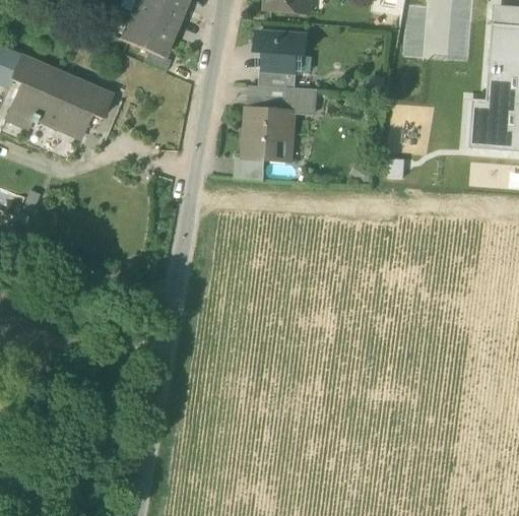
[(121,0),(117,10),(134,17),(140,0),(121,0)]
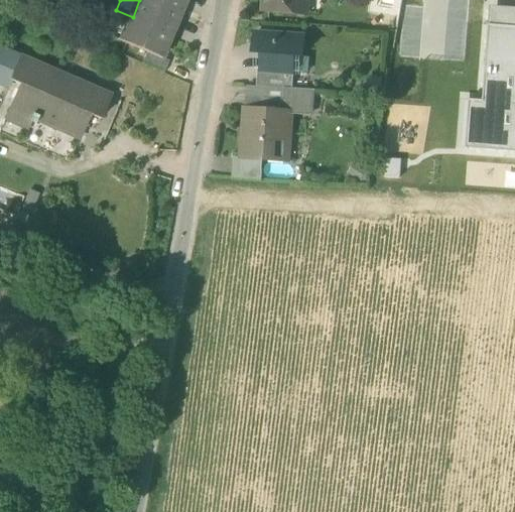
[(139,0),(133,17),(169,32),(178,10),(154,0),(139,0)]
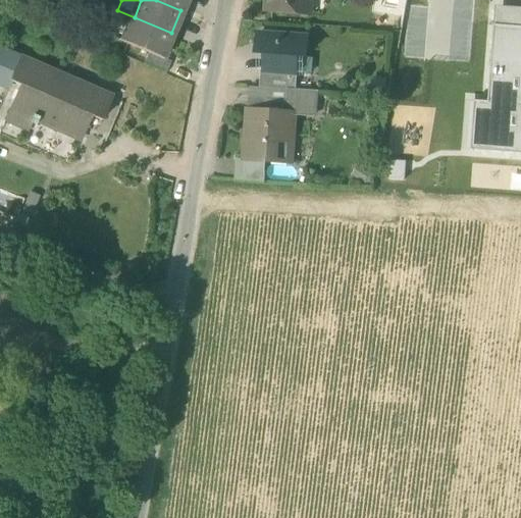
[(156,0),(180,10),(185,0),(156,0)]
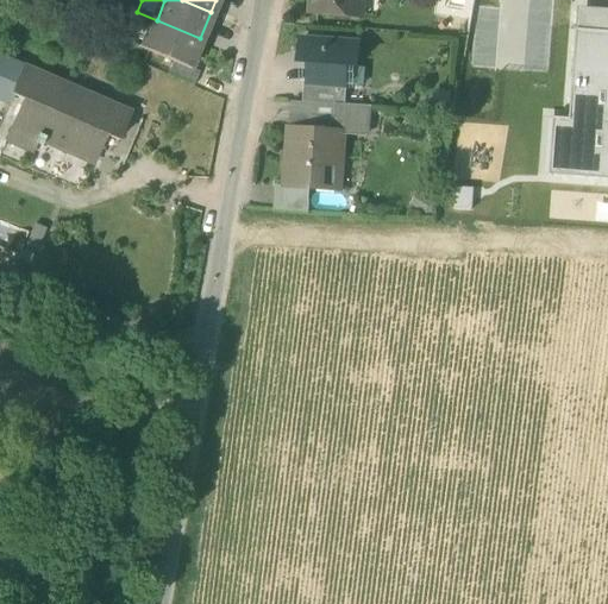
[(311,0),(311,7),(356,11),(357,0),(311,0)]
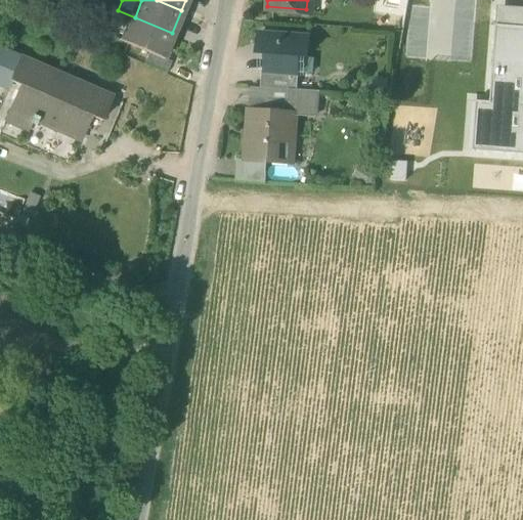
[(522,10),(496,9),(489,99),(476,97),(475,99),(472,146),(472,147),(522,150),(522,10)]
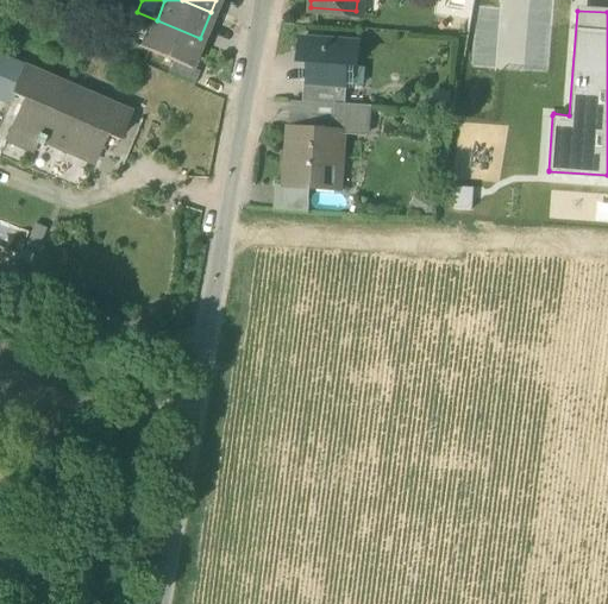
[(157,20),(137,12),(126,38),(146,46),(157,20)]
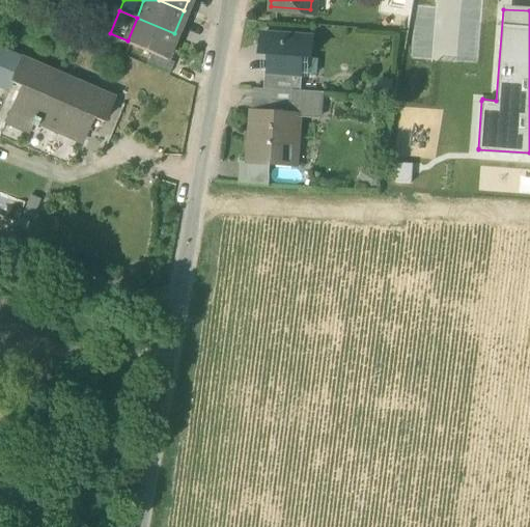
[(165,55),(174,33),(137,18),(128,40),(150,50),(165,56),(165,55)]
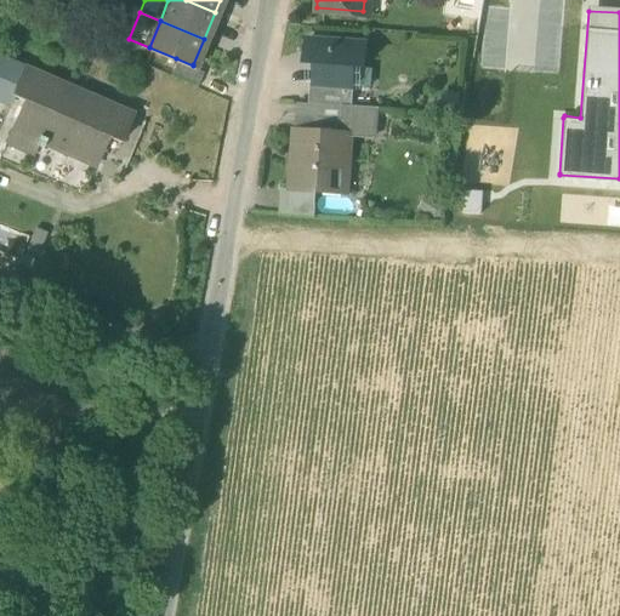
[(307,36),(306,50),(312,50),(312,61),(316,61),(314,80),(314,81),(351,84),(351,83),(352,78),(353,63),(363,64),(364,40),(307,36)]
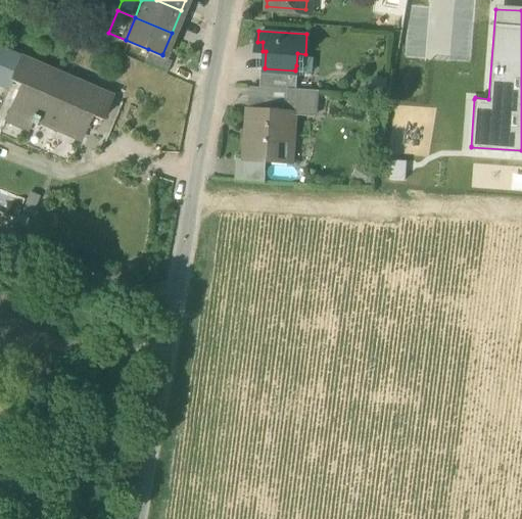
[(0,82),(6,85),(9,78),(19,53),(0,44),(0,82)]
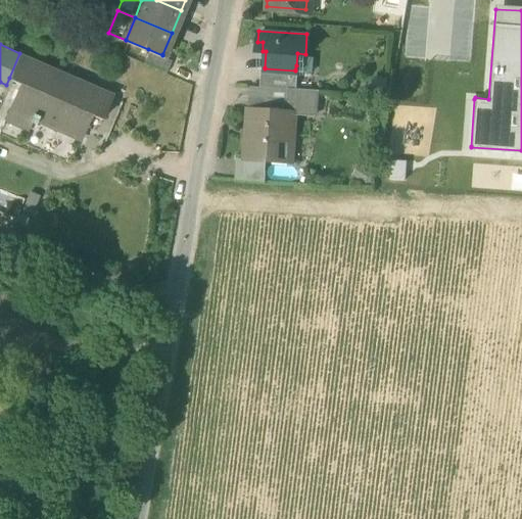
[(143,61),(165,71),(171,57),(162,54),(162,55),(148,49),(143,61)]
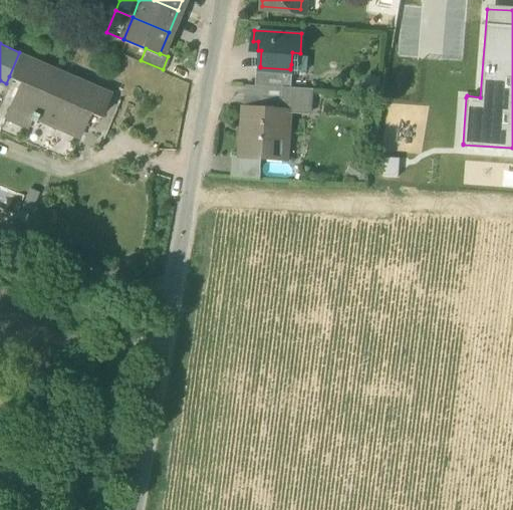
[(36,115),(78,134),(88,109),(99,114),(109,90),(19,52),(9,76),(18,80),(4,115),(25,124),(29,116),(30,113),(36,115)]
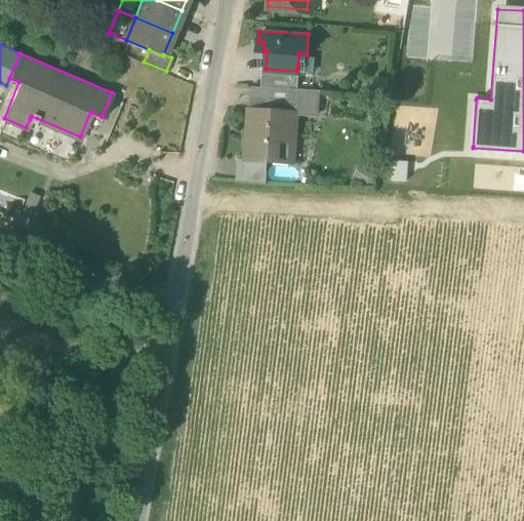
[(298,53),(297,66),(306,67),(307,54),(298,53)]
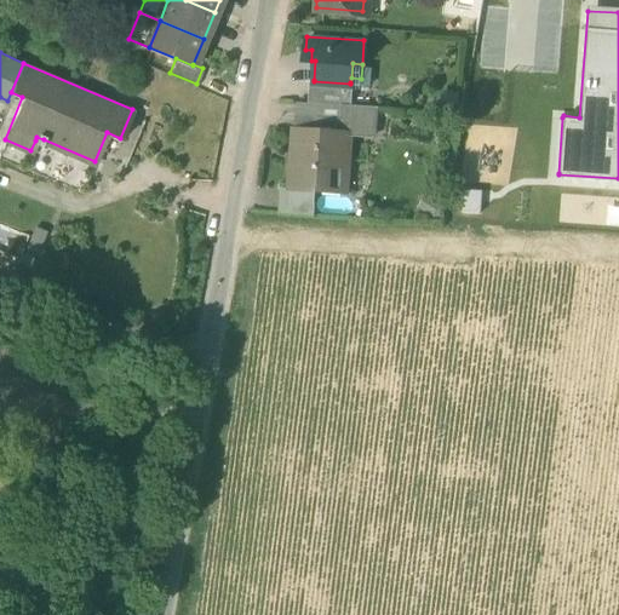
[(342,102),(351,102),(353,82),(350,82),(350,84),(314,81),(314,80),(309,79),(308,99),(319,101),(342,102)]
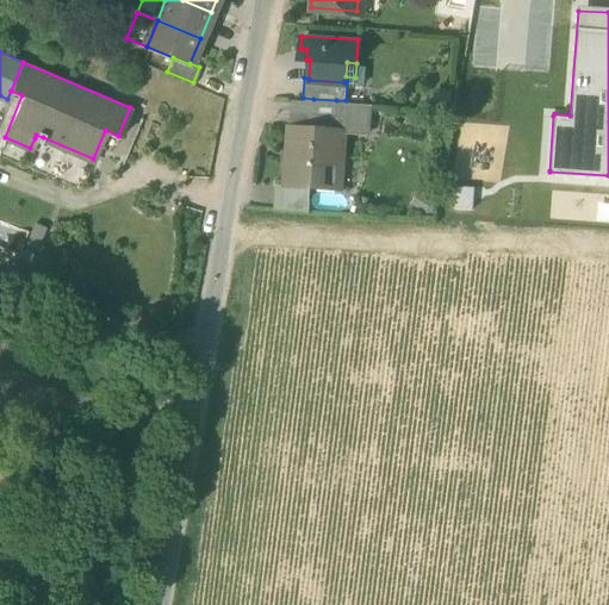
[(451,87),(434,86),(433,107),(449,108),(451,87)]
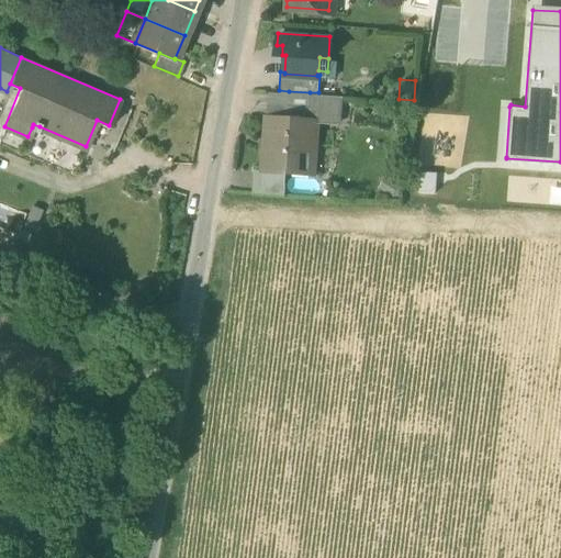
[(268,89),(266,115),(288,116),(289,103),(289,91),(279,90),(268,89)]
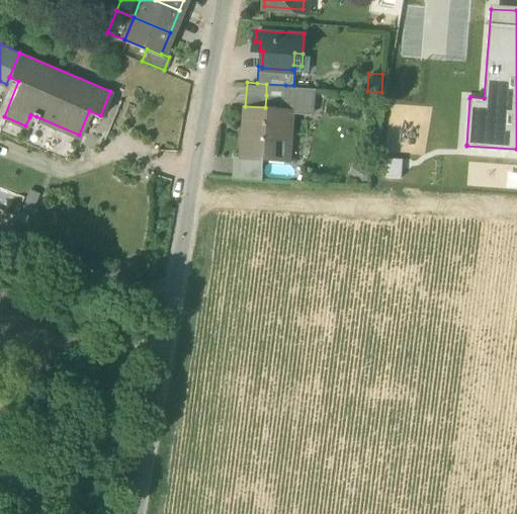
[(285,85),(266,84),(266,95),(284,96),(285,85)]
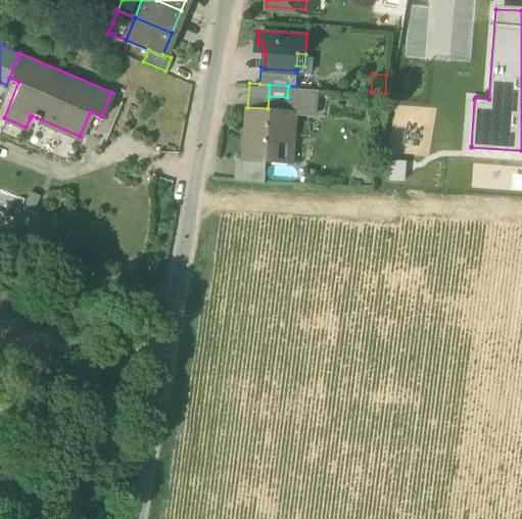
[(269,96),(268,108),(291,109),(290,112),(296,112),(314,114),(317,110),(319,89),(296,86),(288,86),(287,97),(269,96)]
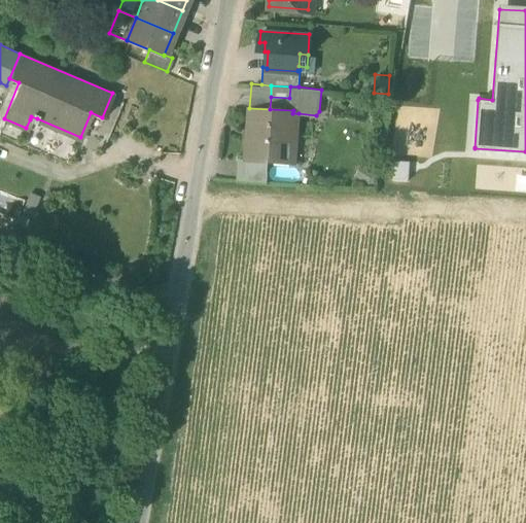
[(478,100),(470,99),(467,146),(475,147),(478,100)]
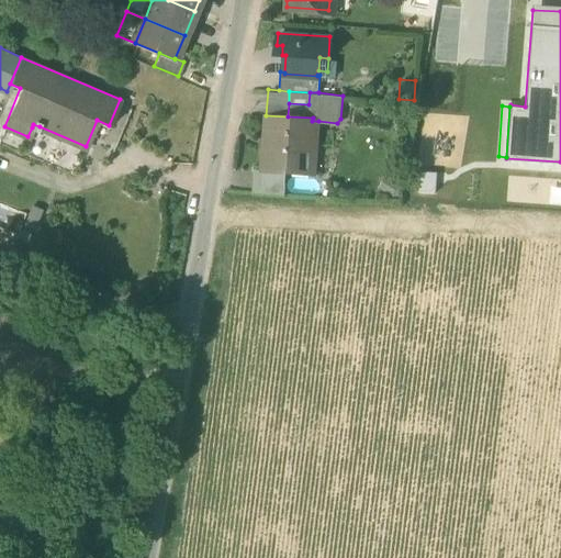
[(310,152),(312,121),(313,118),(288,116),(266,115),(266,118),(270,118),(269,136),(264,136),(264,147),(268,147),(267,167),(262,166),(261,168),(261,169),(280,170),(305,171),(306,151),(310,152)]
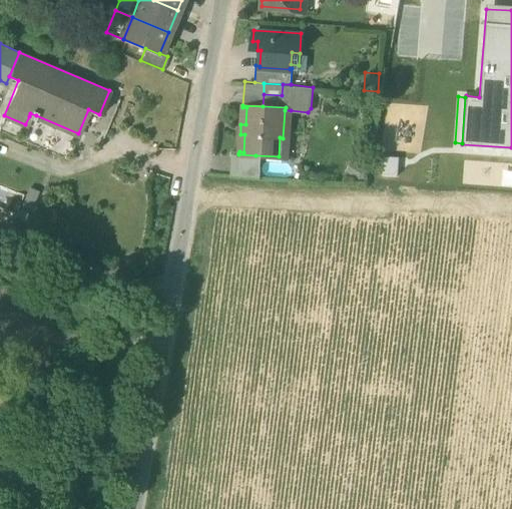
[(288,157),(291,110),(285,110),(283,138),(280,137),(279,156),(288,157)]
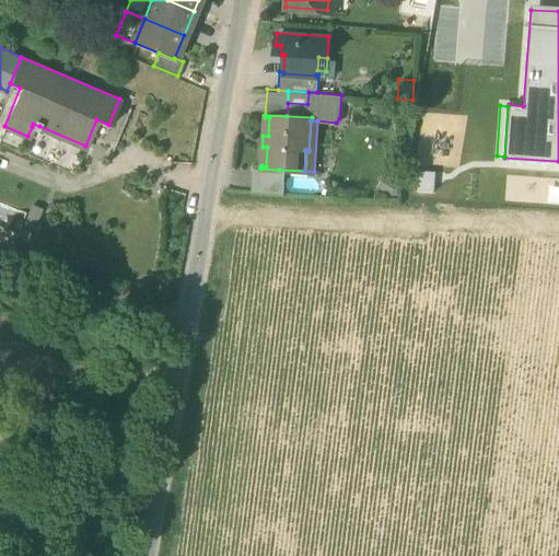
[(251,189),(283,193),(284,182),(278,181),(279,170),(260,169),(260,168),(253,166),(251,189)]
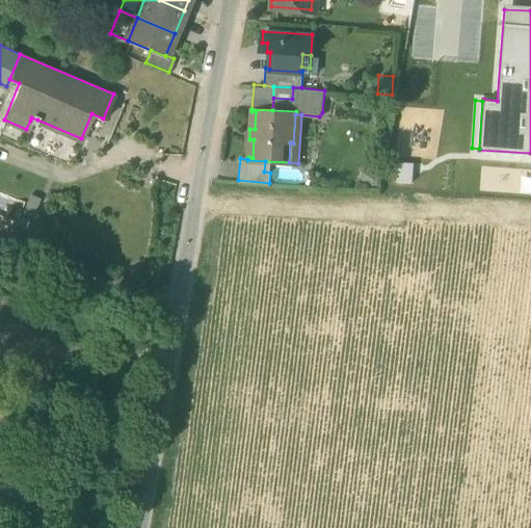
[(413,161),(397,160),(396,179),(412,180),(413,161)]
